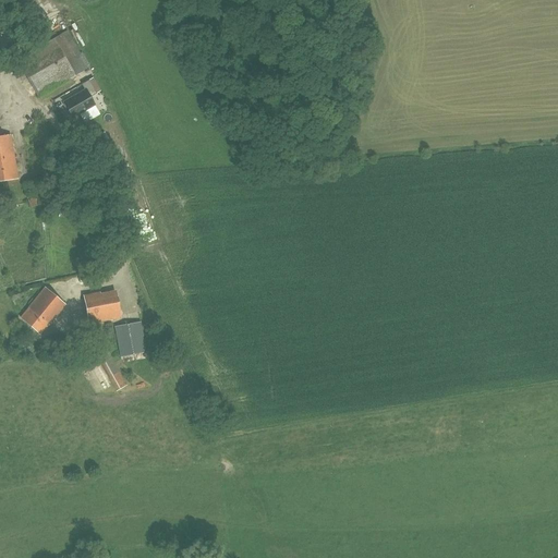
[(67,31),(53,38),(75,75),(89,67),(82,51),(80,52),(67,31)]
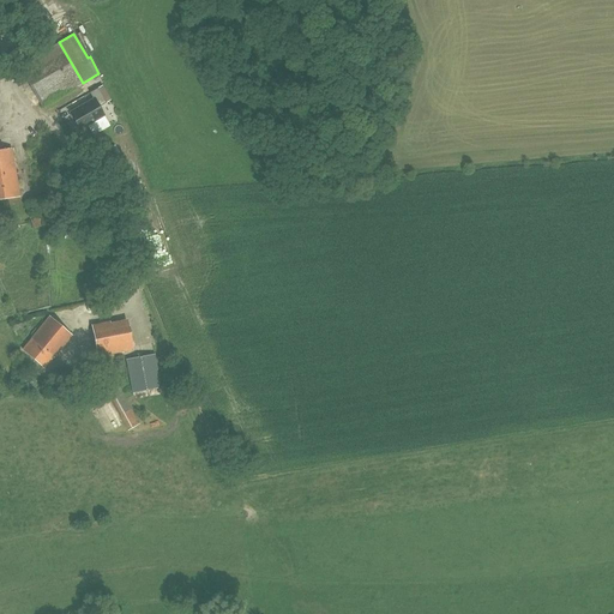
[(59,43),(18,67),(41,106),(82,82),(59,43)]
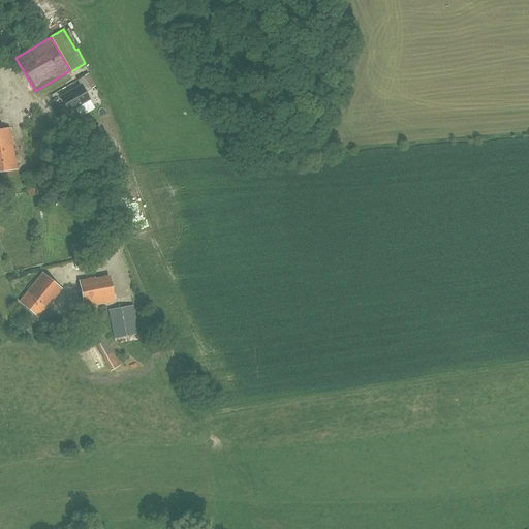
[(76,79),(80,85),(60,96),(61,97),(60,98),(63,105),(65,104),(68,111),(89,98),(85,91),(91,88),(84,74),(76,79)]
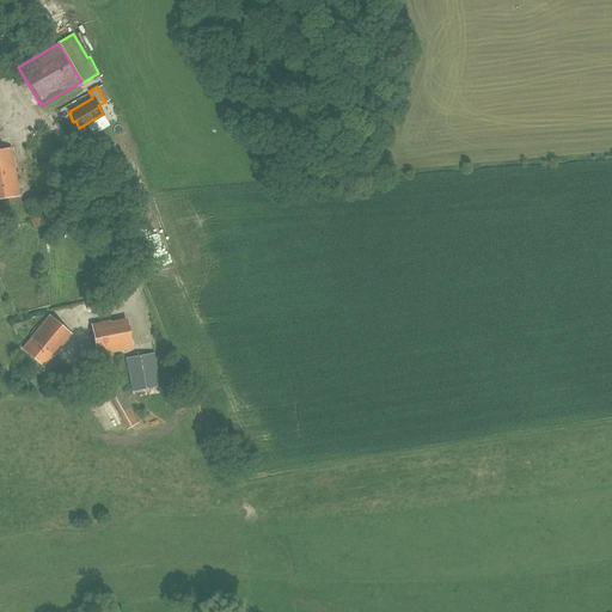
[(0,199),(19,196),(12,147),(0,148),(0,199)]
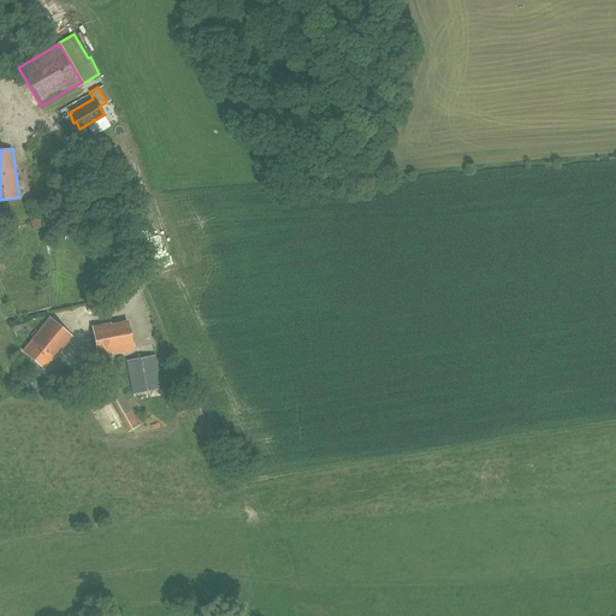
[(95,159),(104,170),(116,163),(106,150),(95,159)]
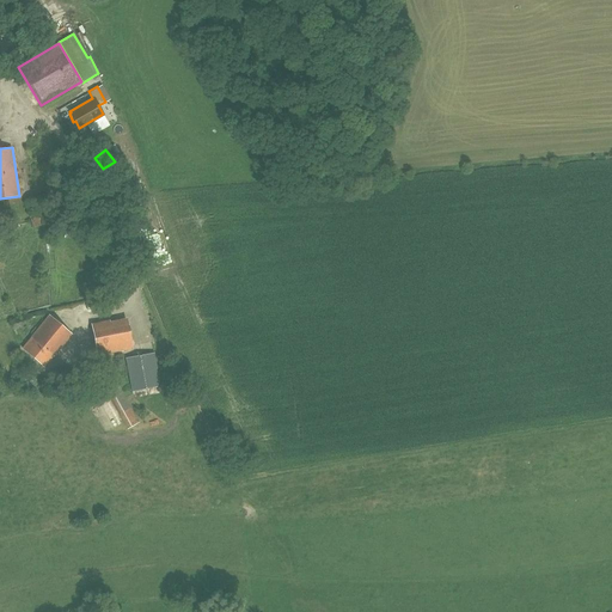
[(54,356),(72,335),(49,316),(31,338),(23,349),(44,367),(53,356),(54,356)]
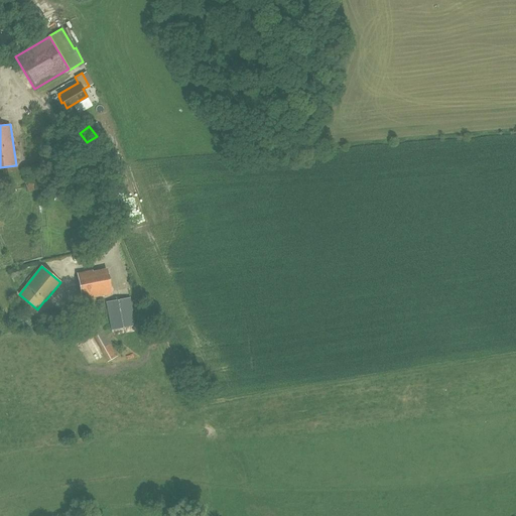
[(108,273),(79,279),(82,299),(112,294),(108,273)]
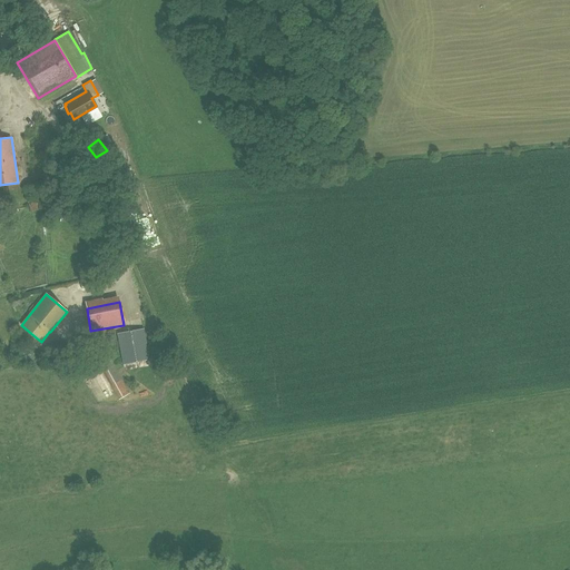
[(144,328),(143,330),(117,334),(123,364),(149,360),(144,328)]
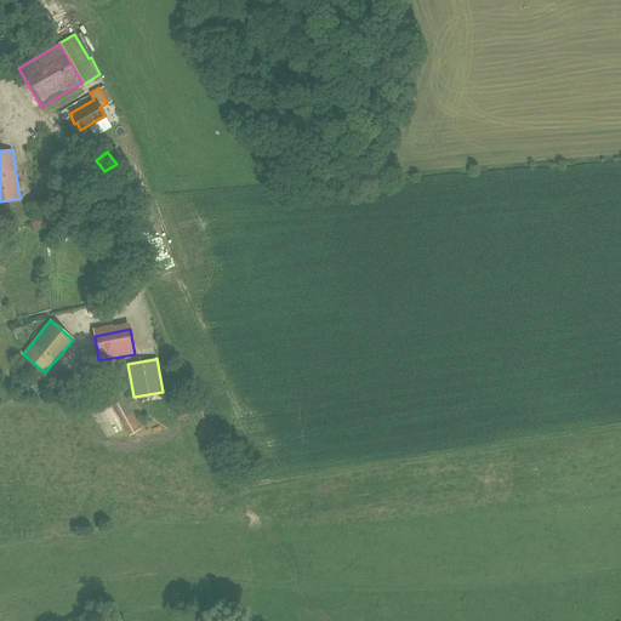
[(141,428),(106,364),(93,371),(129,436),(141,428)]
